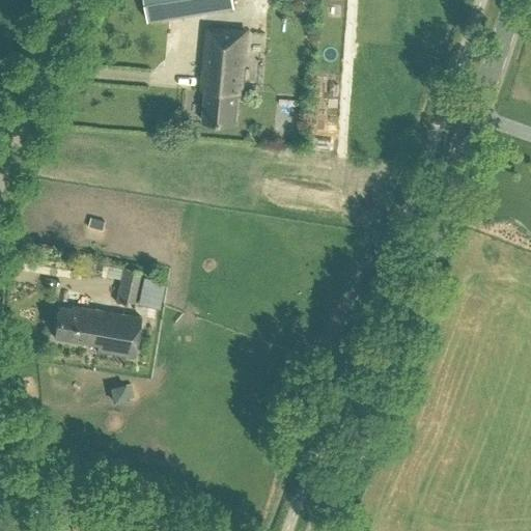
[(145,0),(148,21),(234,6),(232,0),(145,0)]
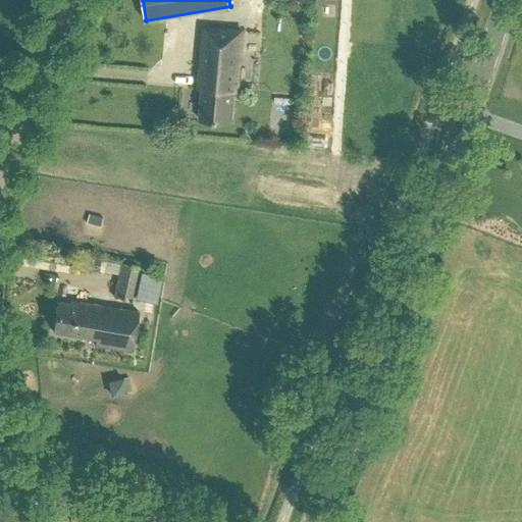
[(239,91),(244,31),(205,28),(201,70),(204,70),(200,119),(229,121),(232,91),(239,91)]
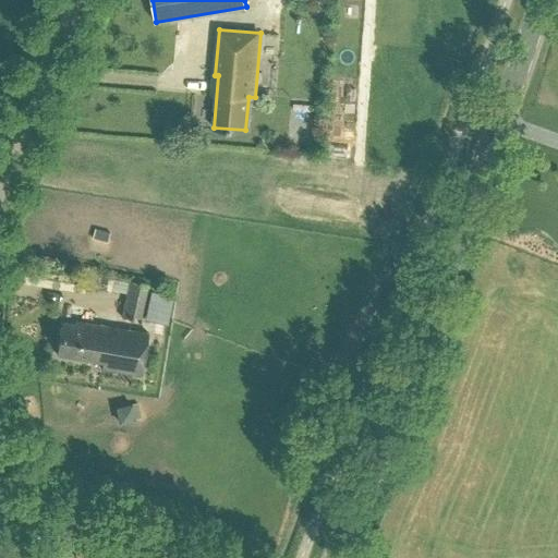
[(148,320),(155,287),(129,281),(122,315),(148,320)]
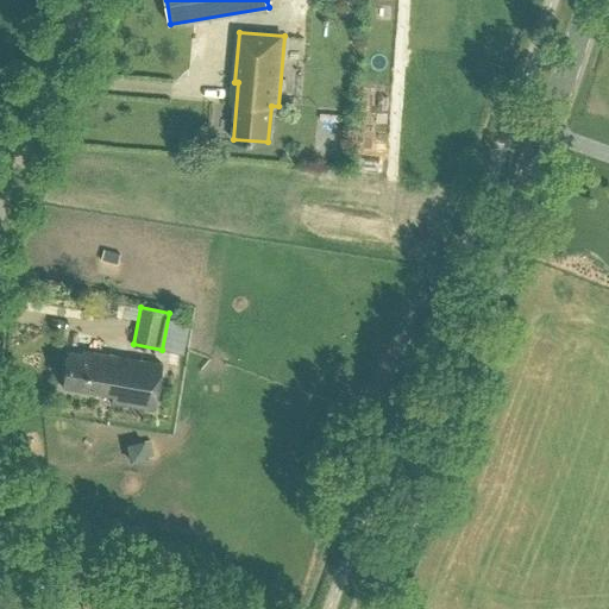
[(164,363),(68,349),(62,389),(113,396),(111,405),(157,412),(164,363)]
